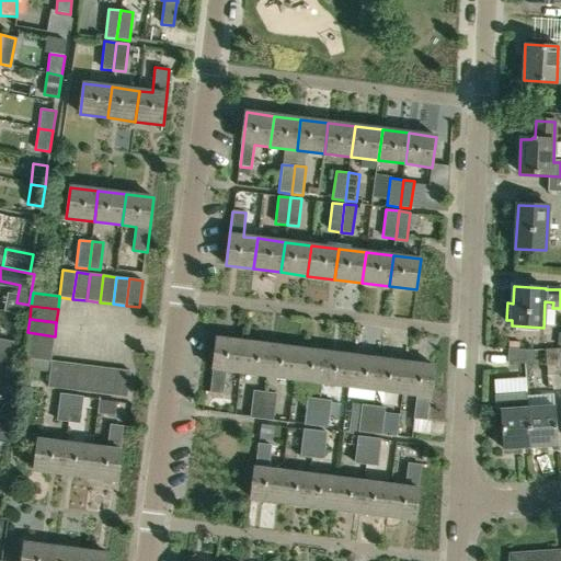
[(26,346),(53,350),(55,336),(27,332),(26,346)]
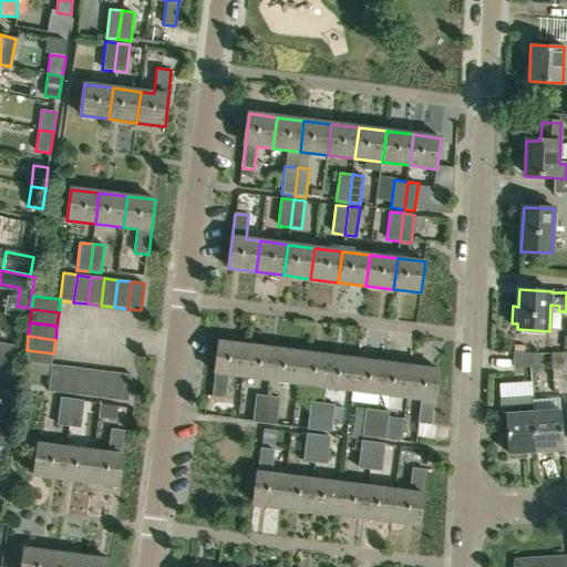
[(0,359),(14,361),(17,347),(0,342),(0,359)]
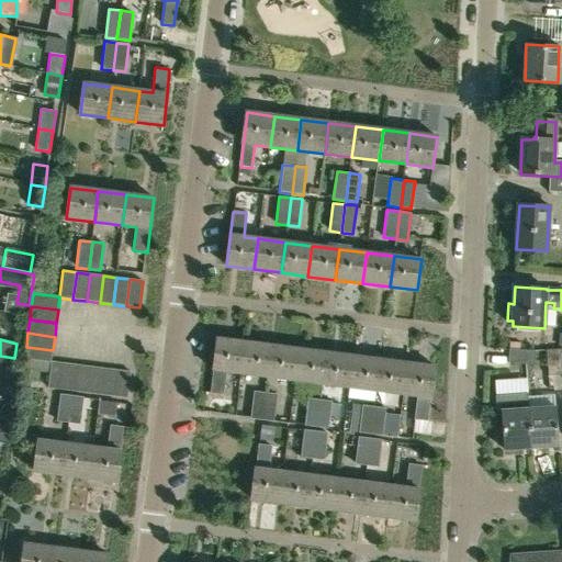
[(227,371),(239,373),(244,343),(216,339),(210,394),(224,396),(227,371)]
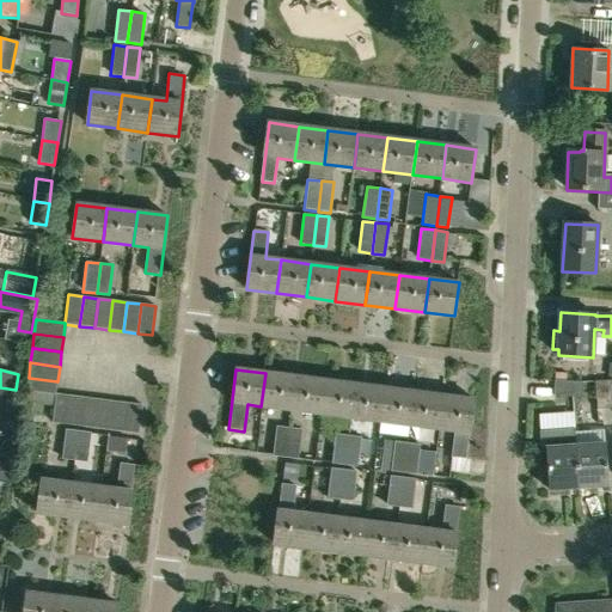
[(295,377),(265,373),(261,407),(292,410),(295,377)]
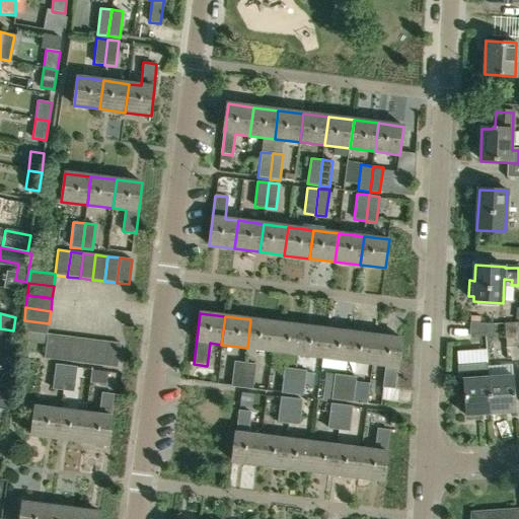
[(276,322),(250,319),(247,348),(273,351),(276,322)]
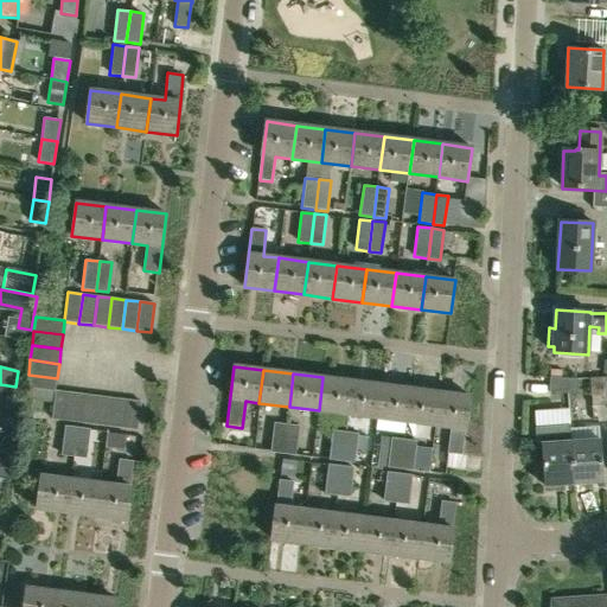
[(56,391),(57,378),(29,375),(26,389),(31,389),(56,393),(56,391)]
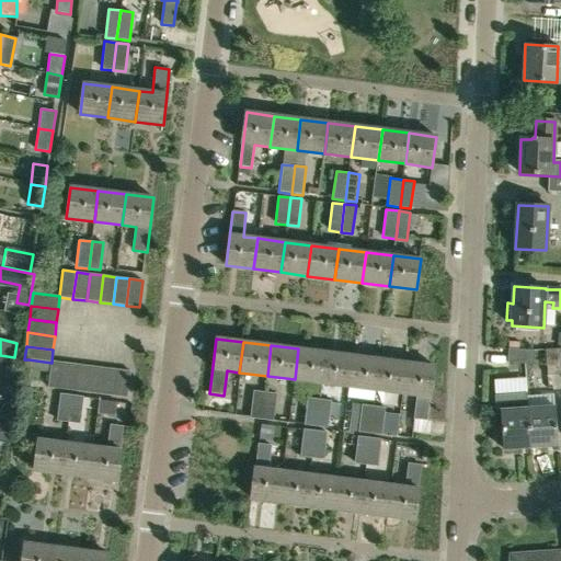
[(325,352),(298,348),(295,379),(322,382),(325,352)]
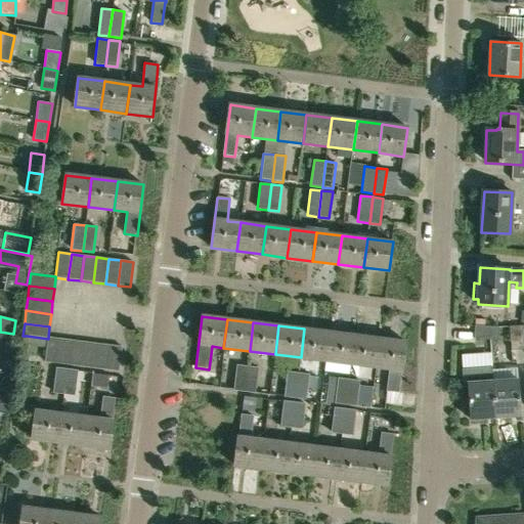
[(497,326),(473,325),(472,340),(496,341),(497,326)]
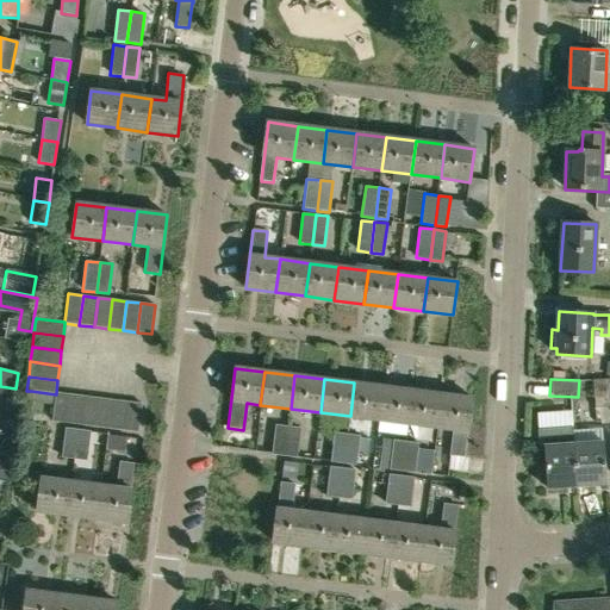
[(592,380),(595,409),(609,408),(608,379),(592,380)]
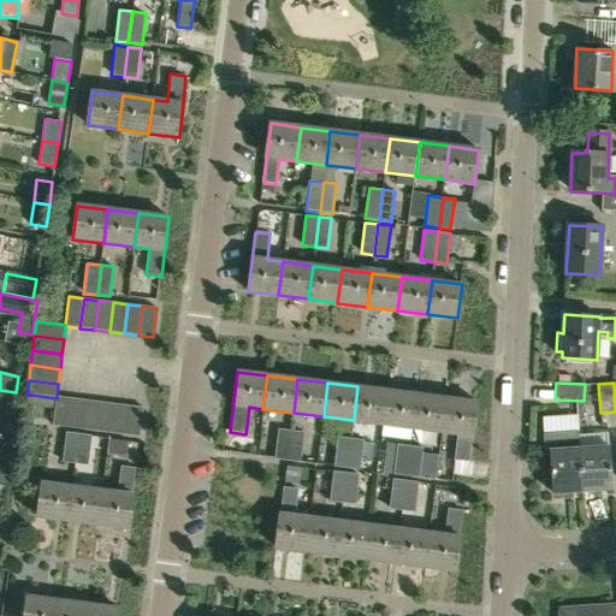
[(388,391),(357,386),(354,420),(384,425),(388,391)]
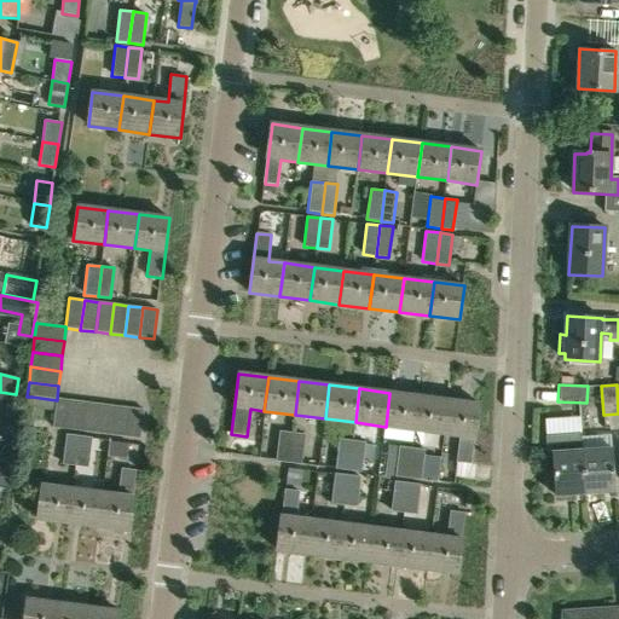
[(16,394),(0,392),(0,423),(19,428),(25,398),(16,395),(16,394)]
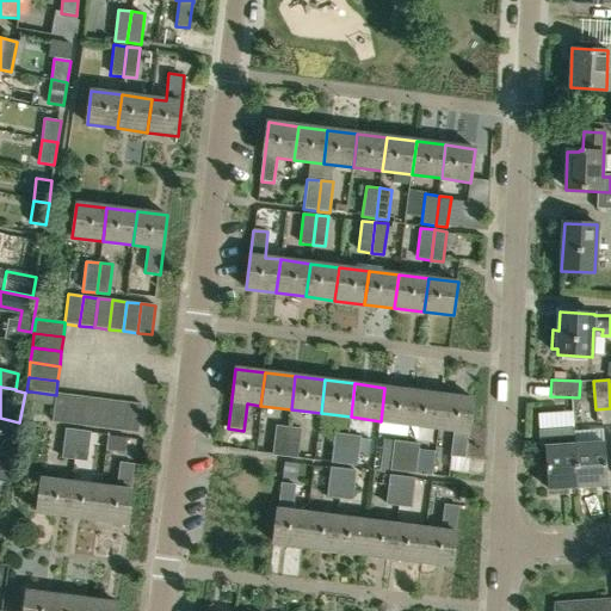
[(414,392),(384,388),(381,421),(411,425),(414,392)]
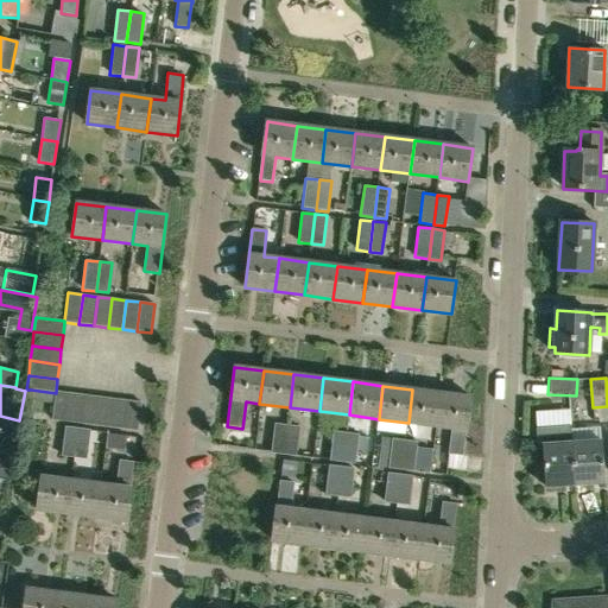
[(52,422),(67,423),(70,393),(56,392),(56,393),(31,390),(30,400),(55,404),(52,422)]
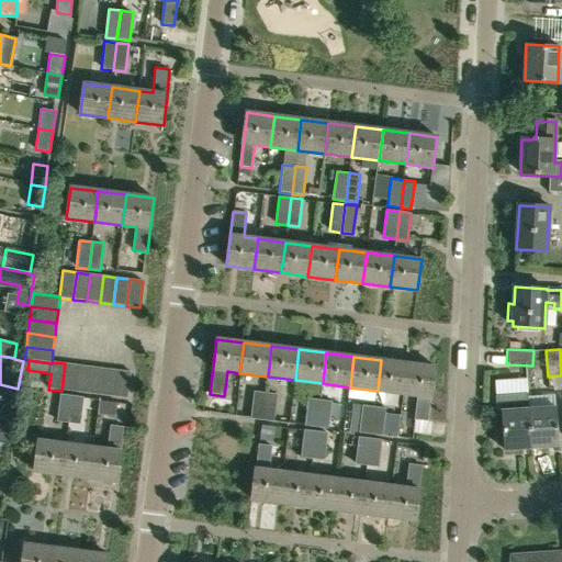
[(378,391),(405,394),(408,363),(381,360),(378,391)]
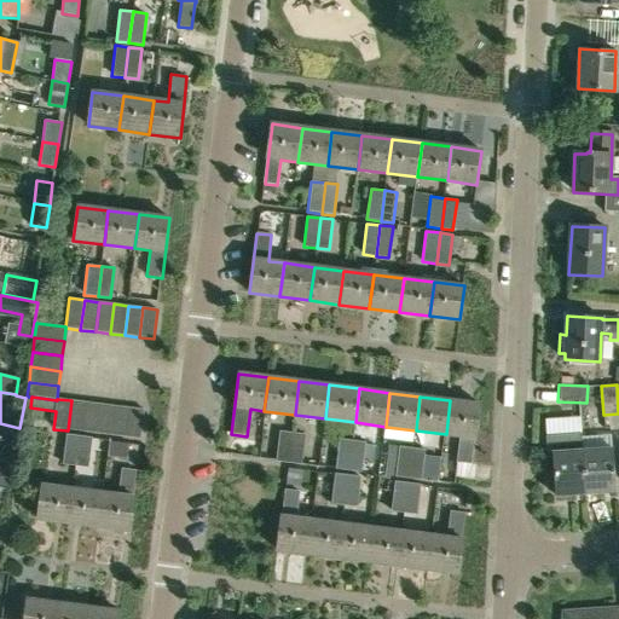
[(71,400),(68,431),(82,433),(86,403),(71,400)]
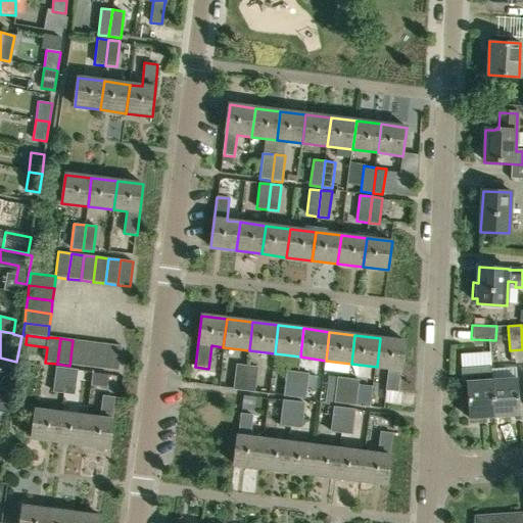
[(406,341),(380,338),(377,367),(389,368),(386,391),(399,393),(406,341)]
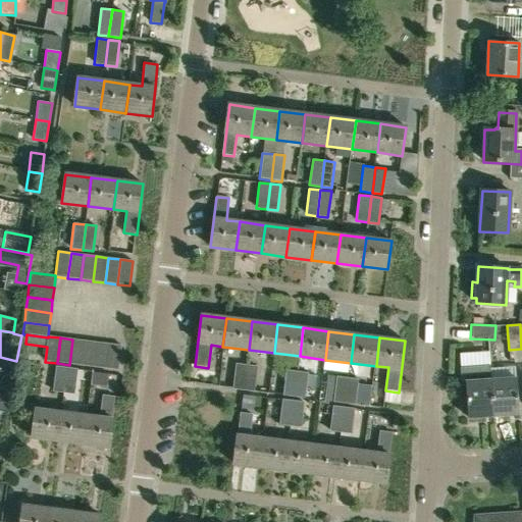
[(69,365),(82,366),(85,341),(72,340),(69,365)]
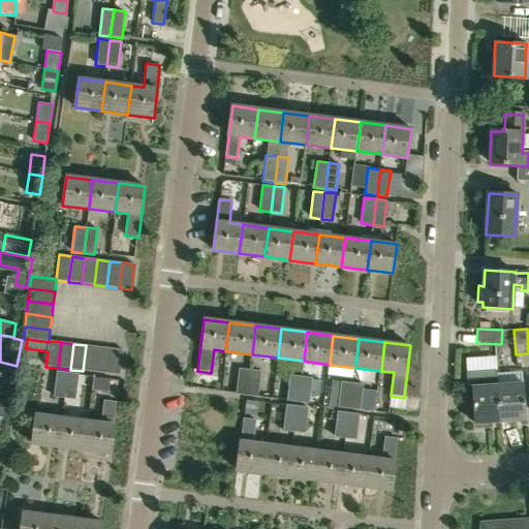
[(83,371),(95,373),(98,347),(86,345),(83,371)]
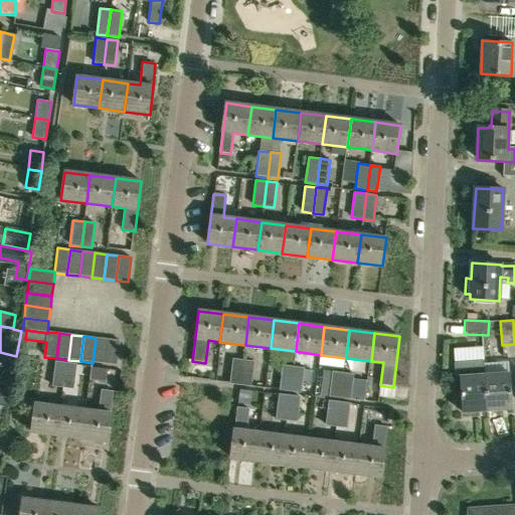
[(93,363),(105,364),(108,339),(96,338),(93,363)]
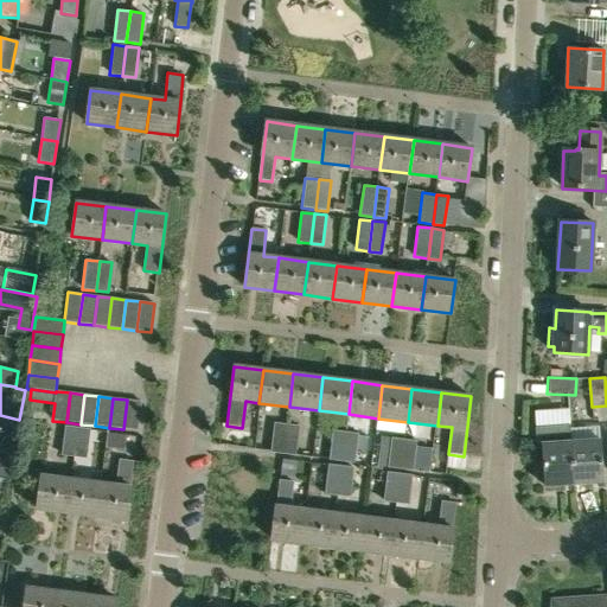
[(141,402),(127,400),(123,429),(138,432),(141,402)]
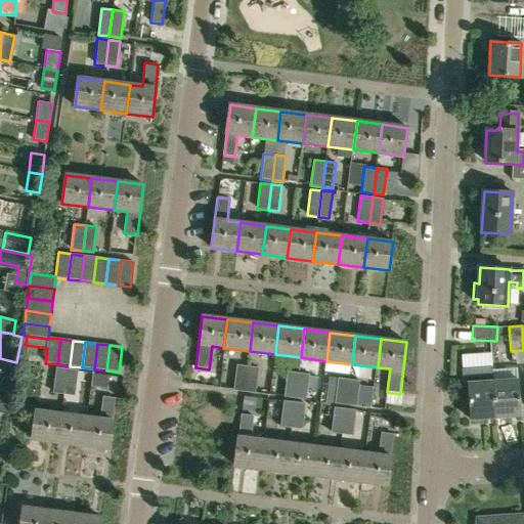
[(466,365),(496,363),(495,352),(466,354),(466,365)]
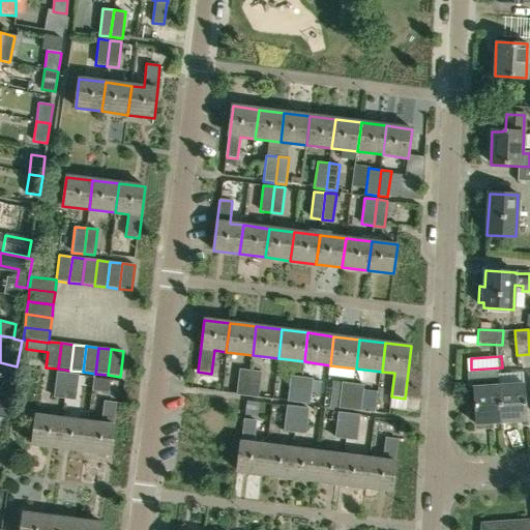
[(236,394),(247,396),(251,370),(239,369),(236,394)]
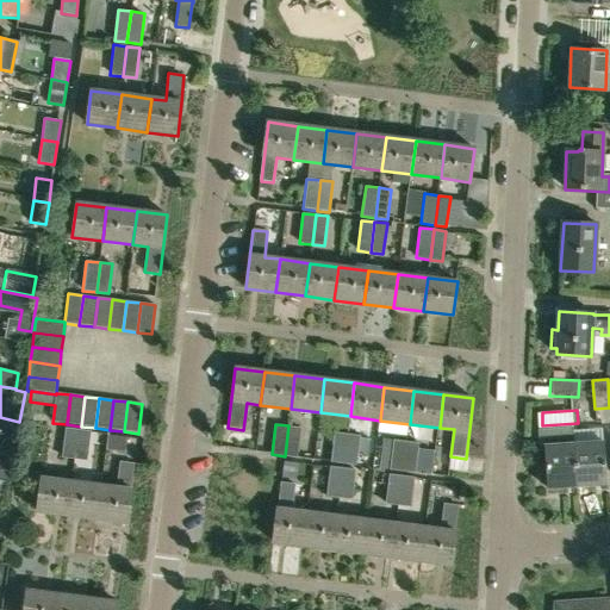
[(288,425),(285,456),(298,458),(302,428),(288,425)]
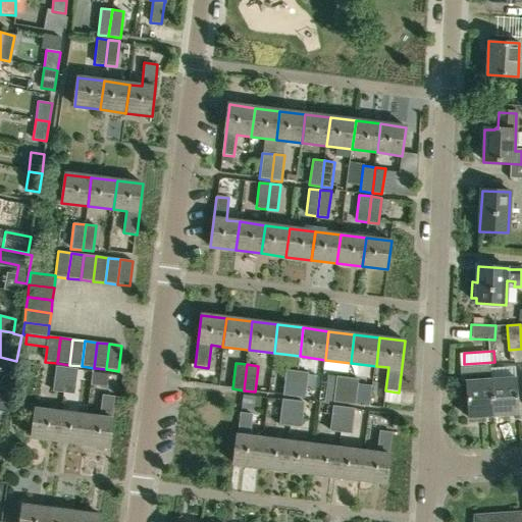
[(63,393),(66,367),(55,366),(52,392),(63,393)]
